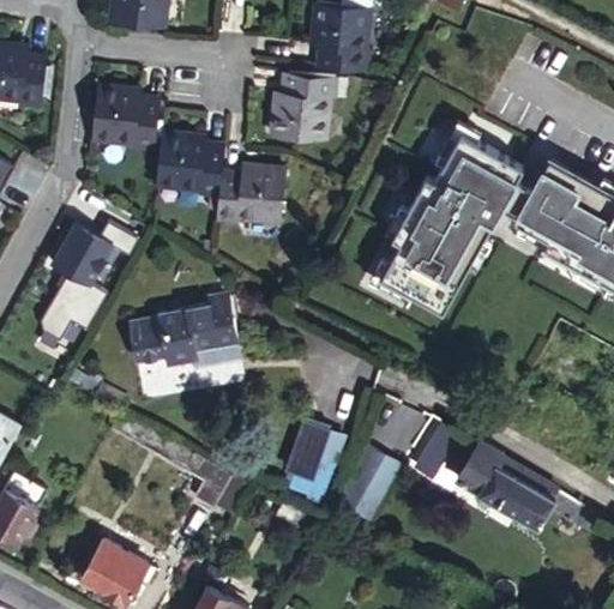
[(113,0),(112,22),(167,25),(168,0),(113,0)]
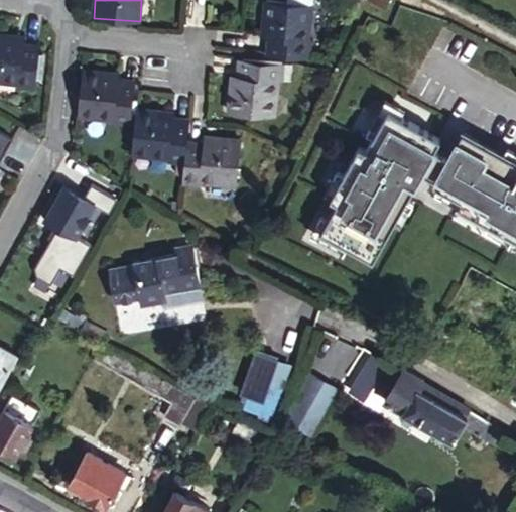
[(265,0),(264,21),(271,22),(270,37),(269,52),(310,54),(311,38),(309,38),(311,1),(317,2),(317,0),(265,0)]
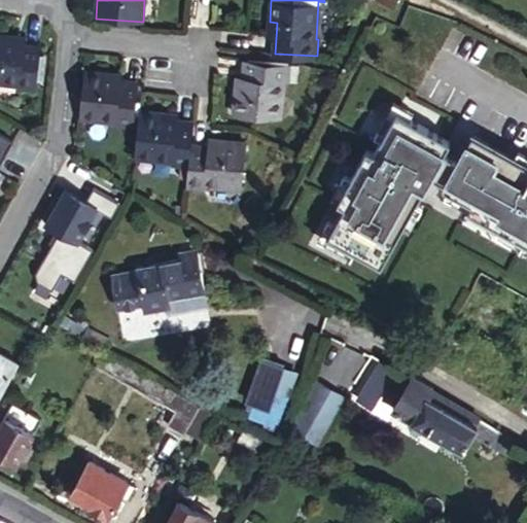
[(381,0),(379,5),(394,13),(399,0),(381,0)]
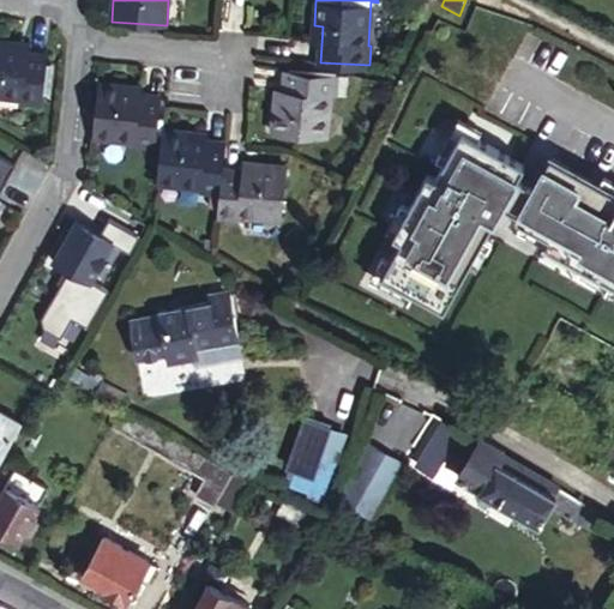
[(46,56),(30,55),(11,54),(11,46),(0,44),(0,98),(24,101),(24,104),(43,106),(46,56)]
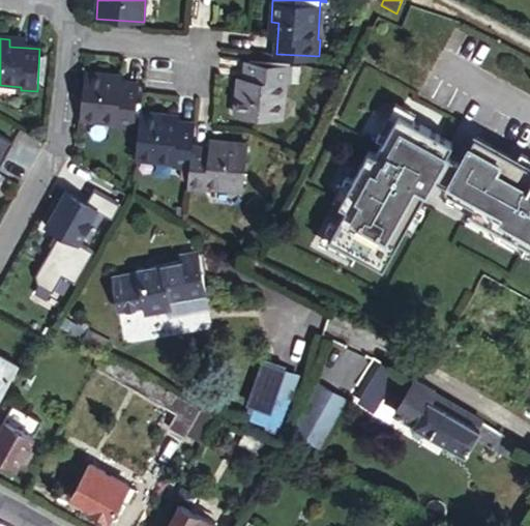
[(249,60),(248,76),(247,92),(242,91),(240,114),(288,116),(290,80),(293,80),(294,63),(249,60)]
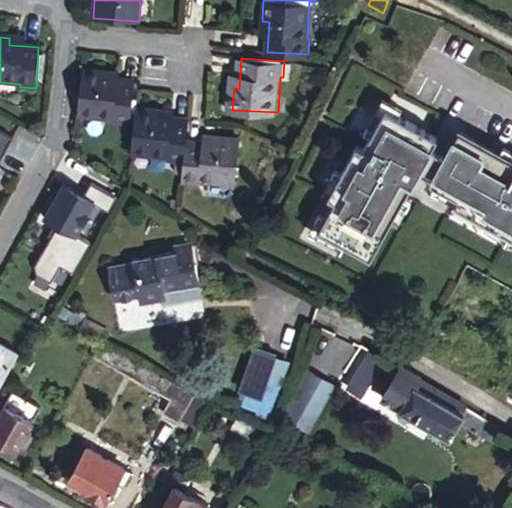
[(131,84),(117,83),(102,82),(102,76),(78,75),(75,119),(113,122),(113,125),(128,126),(131,84)]
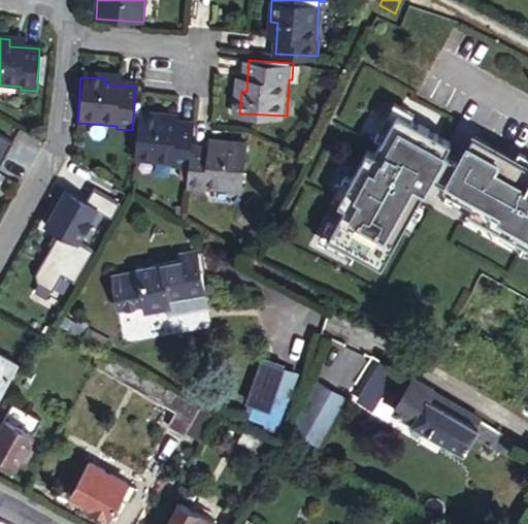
[(193,165),(194,144),(196,122),(182,122),(165,121),(165,115),(138,112),(135,159),(175,161),(176,164),(193,165)]
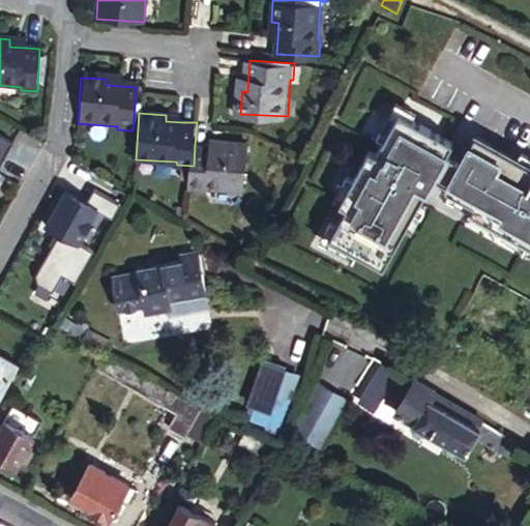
[(440,204),(469,221),(466,227),(529,263),(529,182),(469,151),(454,178),(440,170),(446,158),(393,128),(370,169),(363,165),(333,217),(341,222),(323,252),(377,282),(429,192),(443,200),(440,204)]
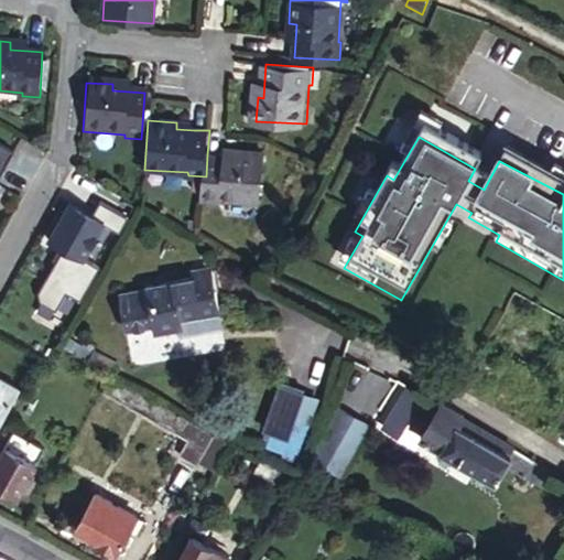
[(0,205),(4,198),(0,196),(0,190),(18,157),(0,147),(0,205)]
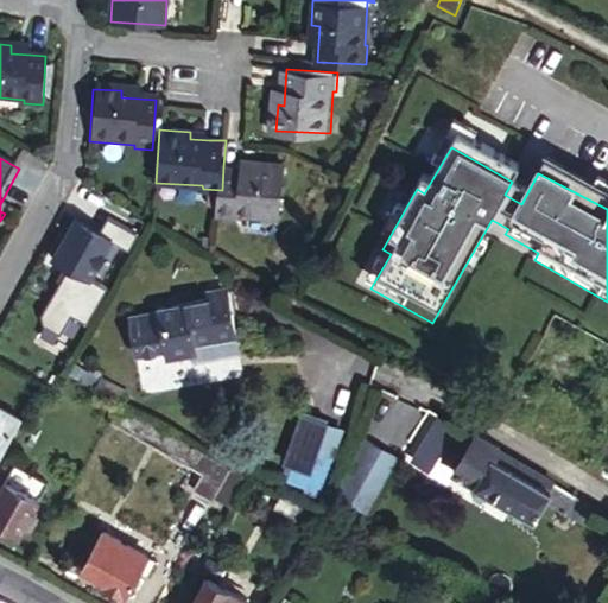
[(241,160),(241,169),(260,170),(260,162),(241,160)]
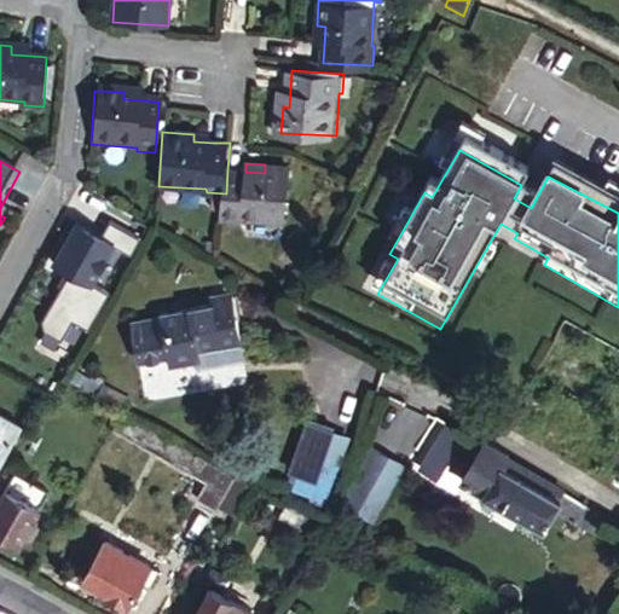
[(246,172),(227,169),(226,193),(224,220),(244,221),(244,218),(288,221),(291,167),(265,164),(265,173),(246,172)]
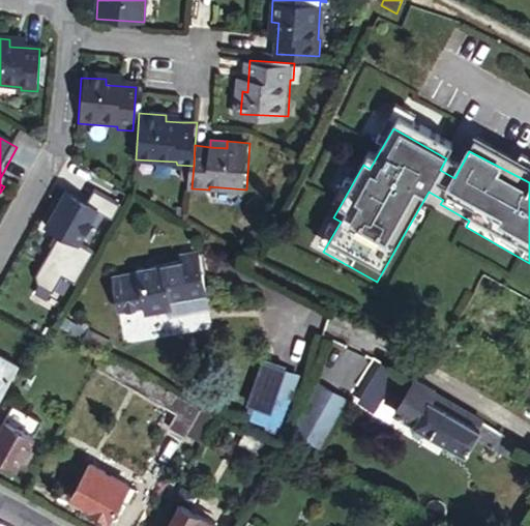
[(90,234),(104,210),(72,192),(59,216),(90,234)]
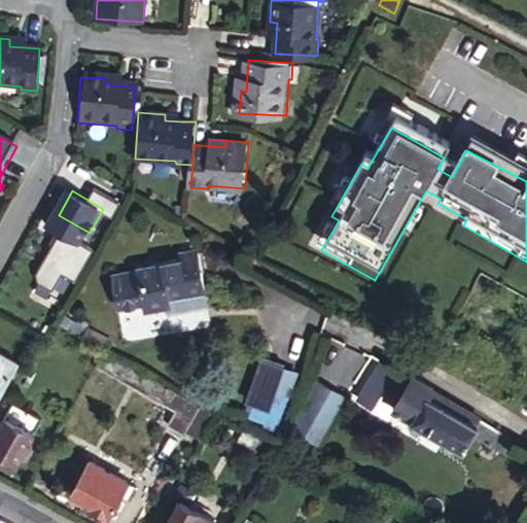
[(207,301),(200,257),(140,268),(141,278),(112,283),(116,311),(143,308),(144,317),(170,313),(169,304),(186,301),(187,304),(207,301)]
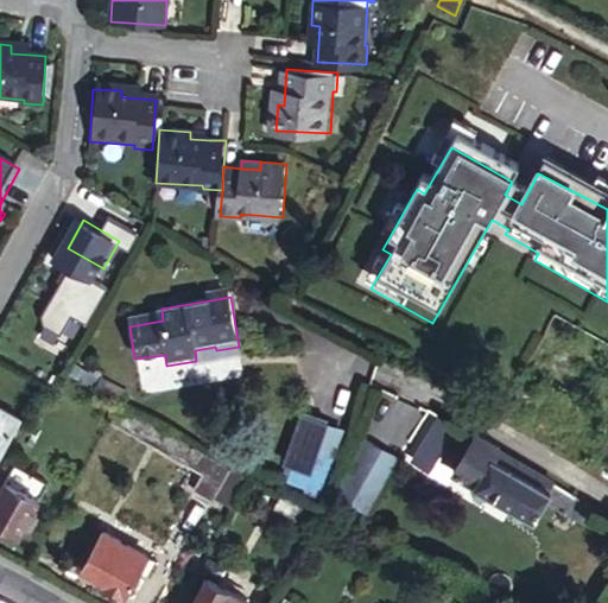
[(229,470),(120,406),(109,425),(201,478),(191,495),(209,506),(211,501),(229,470)]
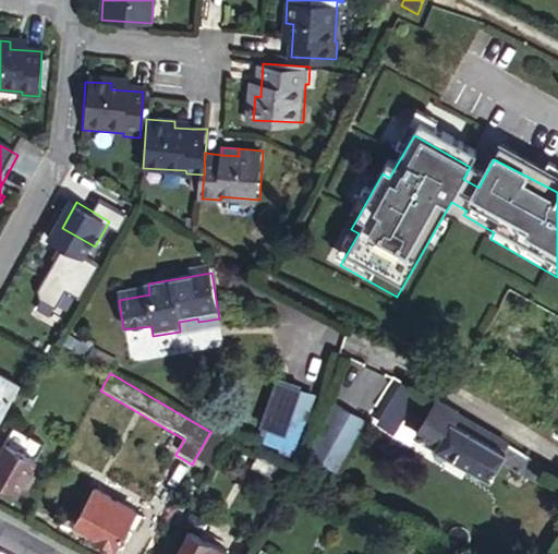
[(261,445),(293,457),(316,393),(274,377),(257,425),(266,428),(261,445)]
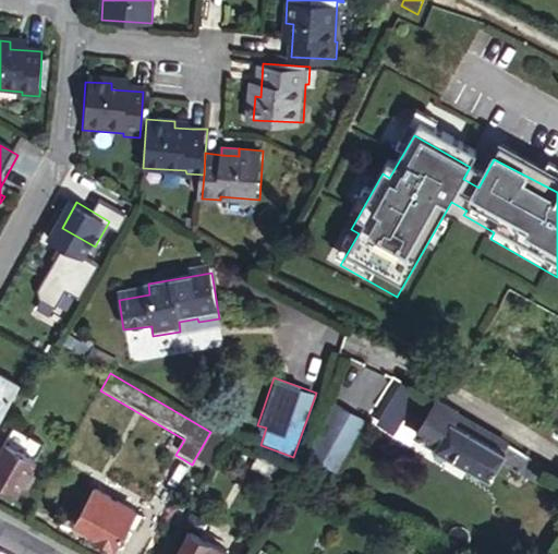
[(0,419),(16,390),(0,381),(0,419)]
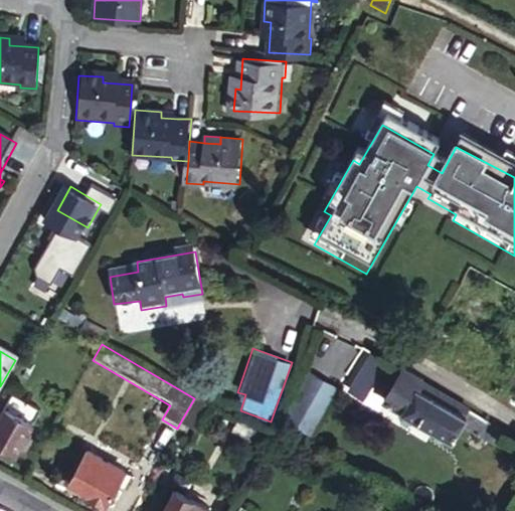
[(379,409),(384,400),(400,375),(371,358),(350,391),(379,409)]
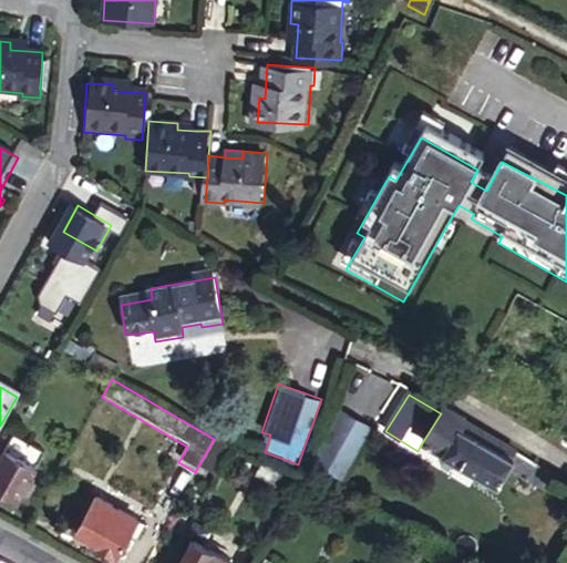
[(444,409),(441,413),(423,441),(460,463),(459,464),(480,478),(478,484),(483,488),(486,489),(491,484),(498,488),(507,473),(513,464),(459,431),(464,421),(444,409)]
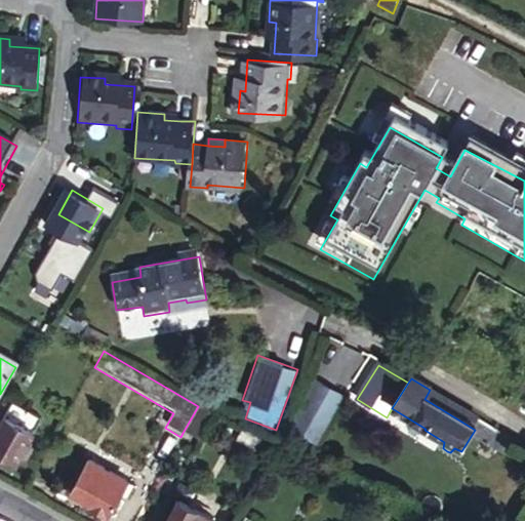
[(321,382),(307,408),(333,423),(349,396),(321,382)]
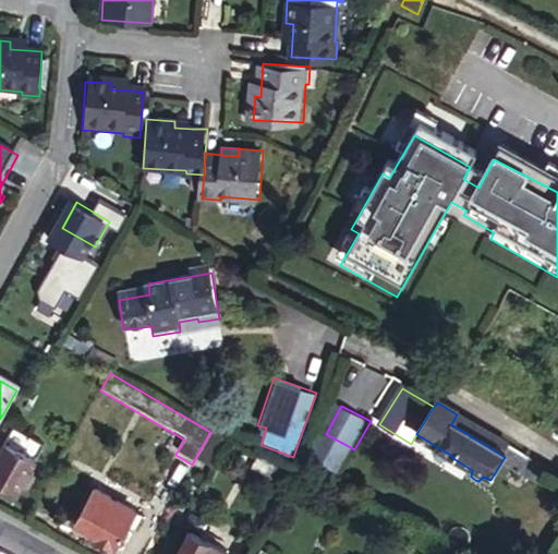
[(29,437),(14,428),(0,452),(0,481),(16,491),(21,482),(24,483),(31,471),(28,469),(34,460),(22,453),(29,437)]
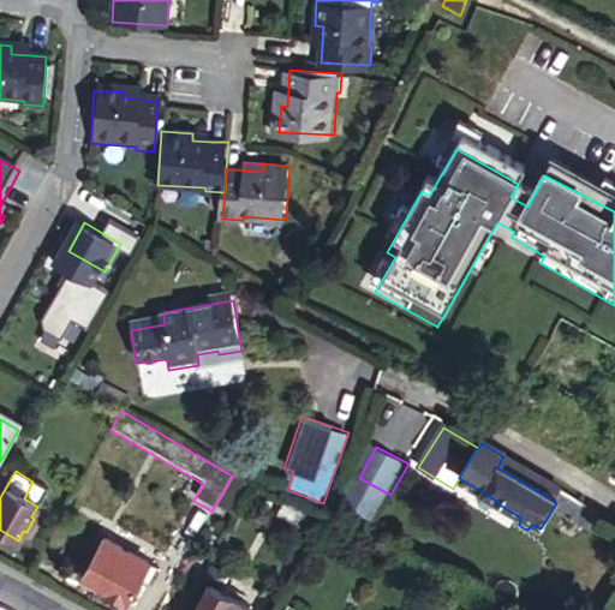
[(252,486),(232,476),(214,507),(233,519),(252,486)]
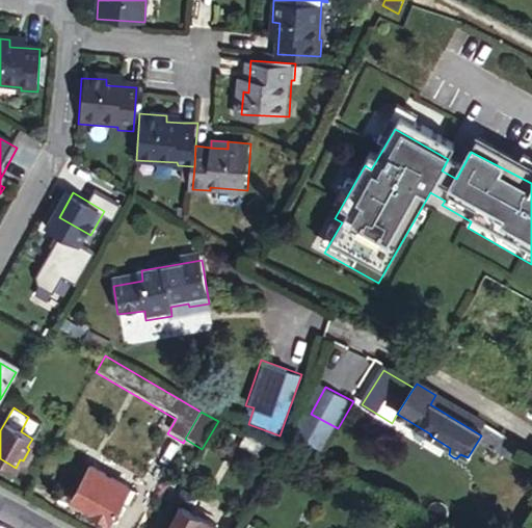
[(338,428),(311,414),(300,431),(327,447),(338,428)]
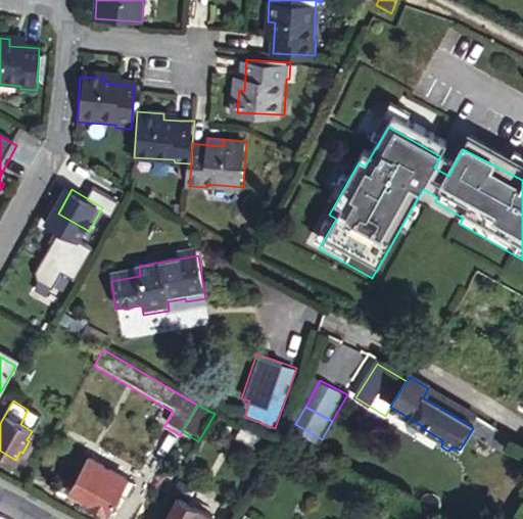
[(40,416),(28,410),(20,424),(32,431),(40,416)]
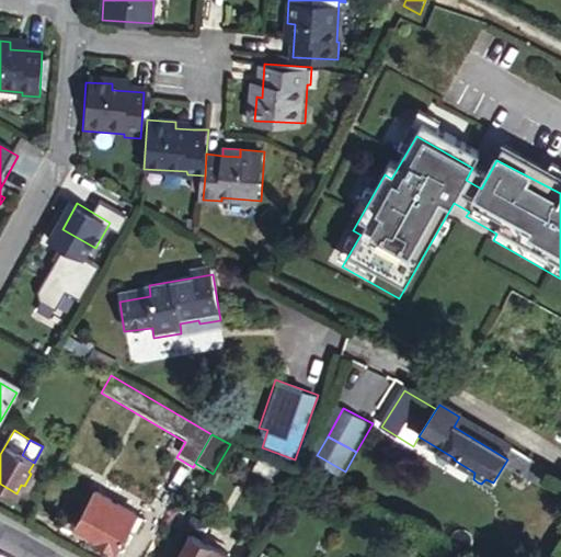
[(522,480),(531,465),(512,452),(507,459),(502,468),(522,480)]
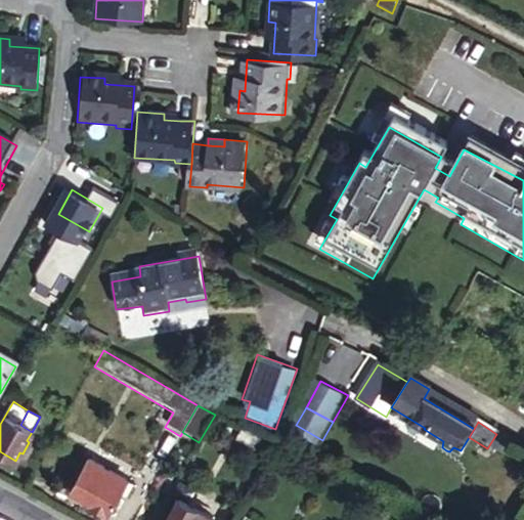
[(234,443),(264,462),(272,448),(242,431),(234,443)]
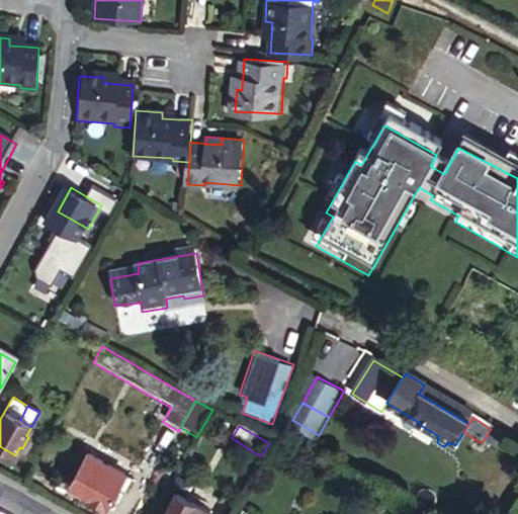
[(111,467),(68,442),(51,473),(67,483),(69,485),(69,487),(73,489),(72,492),(73,494),(79,498),(81,496),(83,494),(86,496),(98,476),(105,480),(111,467)]
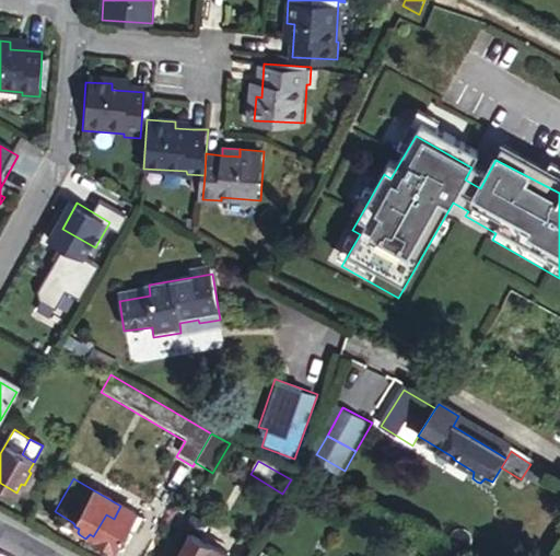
[(226,555),(190,535),(178,555),(226,555)]
